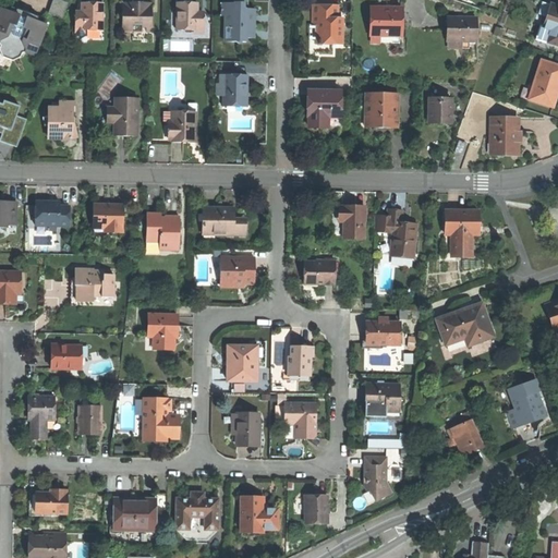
[(53,0),(49,14),(63,20),(69,3),(59,0),(53,0)]
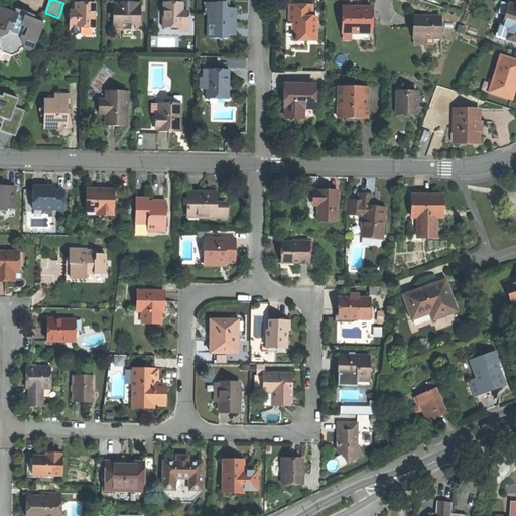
[(173,2),(164,2),(163,25),(181,25),(181,22),(189,22),(189,10),(183,10),(183,2),(173,2)]
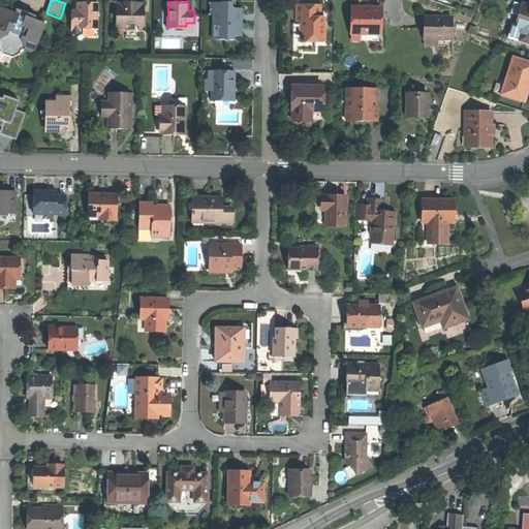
[(88,3),(78,3),(78,10),(74,10),(74,24),(83,24),(83,28),(97,28),(98,3),(88,3)]
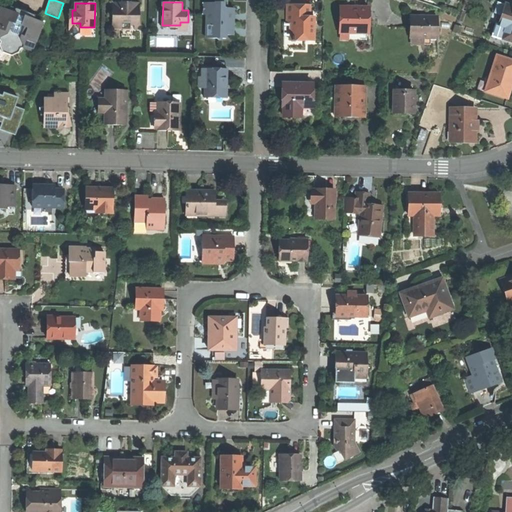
[(127,3),(115,3),(115,4),(113,4),(113,28),(131,28),(131,22),(135,22),(135,28),(139,28),(139,24),(141,24),(141,11),(139,11),(139,3),(127,3)]
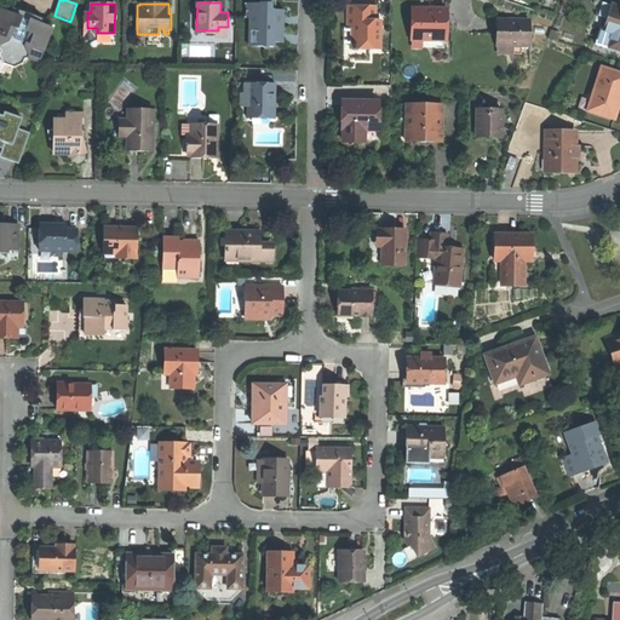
[(603,16),(609,18),(613,5),(607,4),(603,16)]
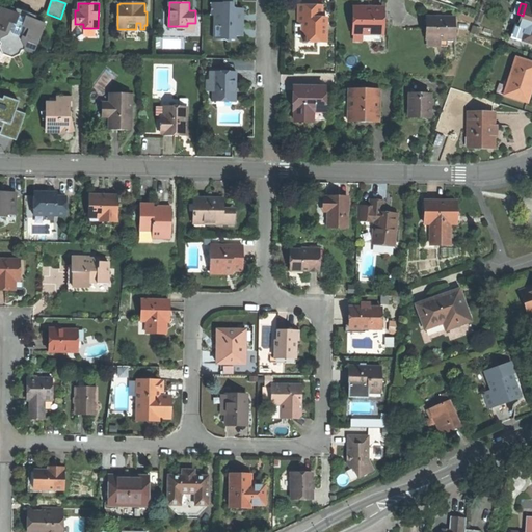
[(222,4),(212,4),(212,5),(213,5),(213,14),(212,14),(212,17),(215,17),(219,17),(219,27),(222,27),(222,40),(225,40),(228,43),(230,43),(231,41),(236,41),(236,36),(243,36),(243,28),(246,27),(246,25),(244,24),(244,15),(243,15),(243,11),(245,11),(245,9),(234,9),(234,4),(222,4)]
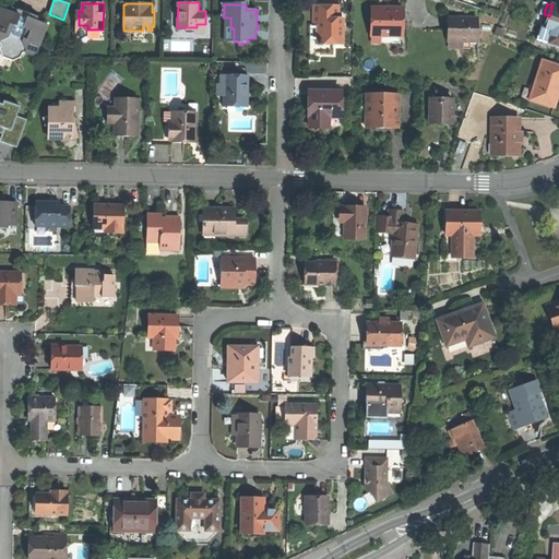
[(558,7),(552,4),(549,16),(546,28),(558,32),(558,7)]
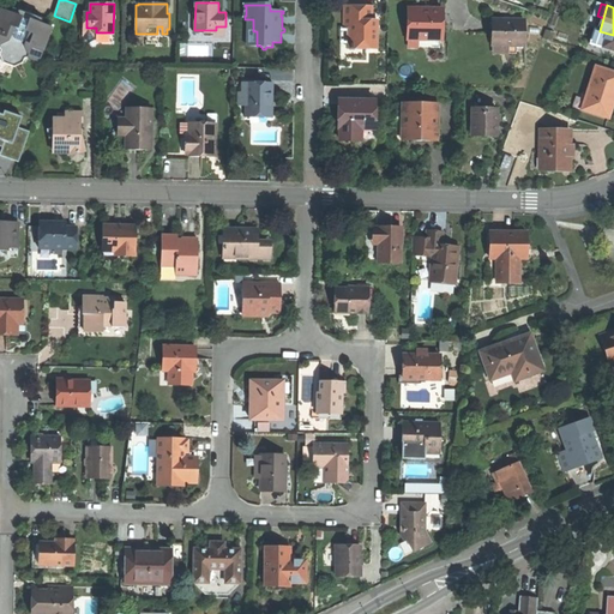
[(360,6),(347,6),(347,28),(353,28),(353,40),(349,40),(349,48),(377,48),(377,26),(371,26),(372,6),(360,6)]
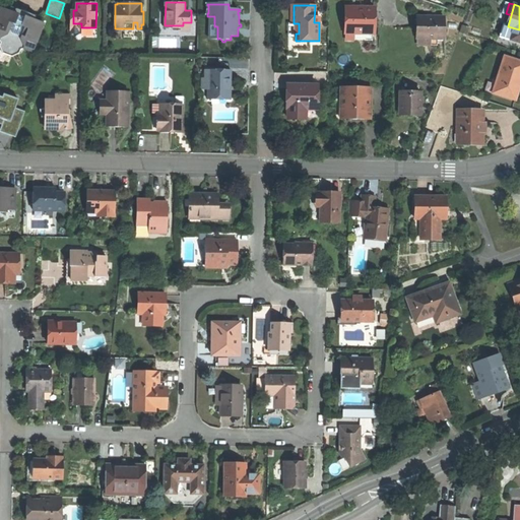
[(14,9),(10,7),(8,12),(1,9),(0,10),(0,42),(1,44),(0,45),(0,48),(3,54),(12,57),(19,54),(20,50),(24,49),(34,52),(40,33),(39,33),(42,24),(34,21),(36,16),(30,14),(24,14),(22,13),(19,12),(14,9)]
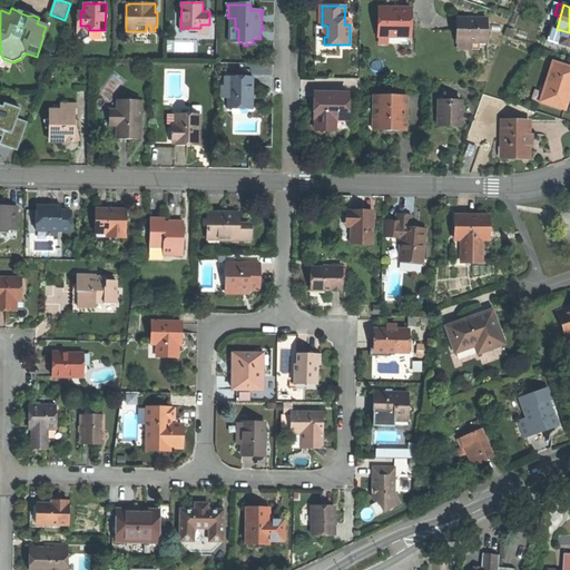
[(395,8),(380,8),(379,37),(390,37),(411,37),(412,8),(395,8)]
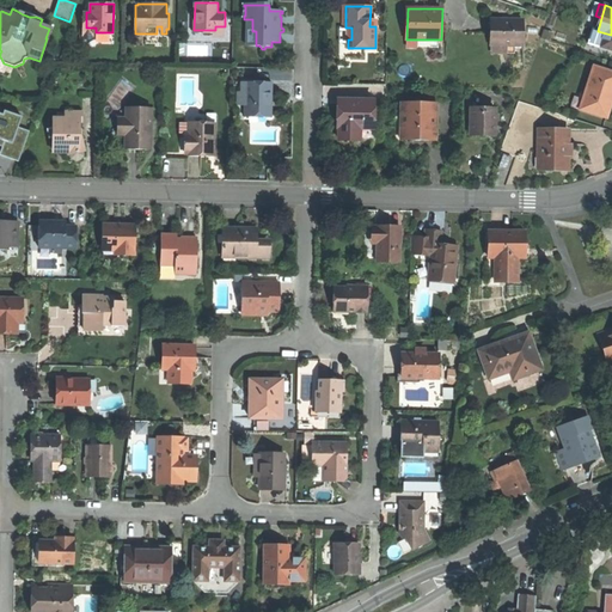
[(592,29),(598,31),(601,18),(595,16),(592,29)]
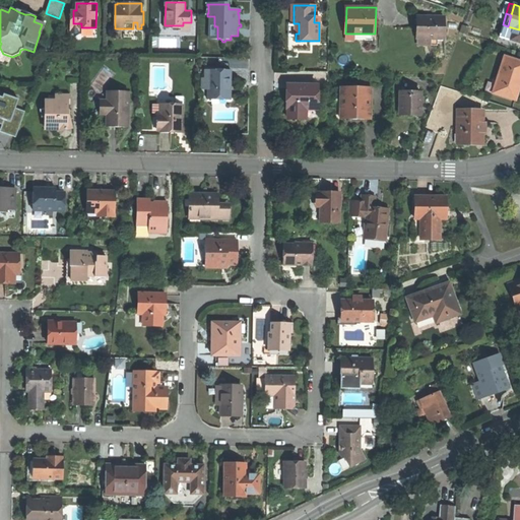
[(430,16),(417,16),(417,39),(431,39),(445,39),(444,15),(430,16)]
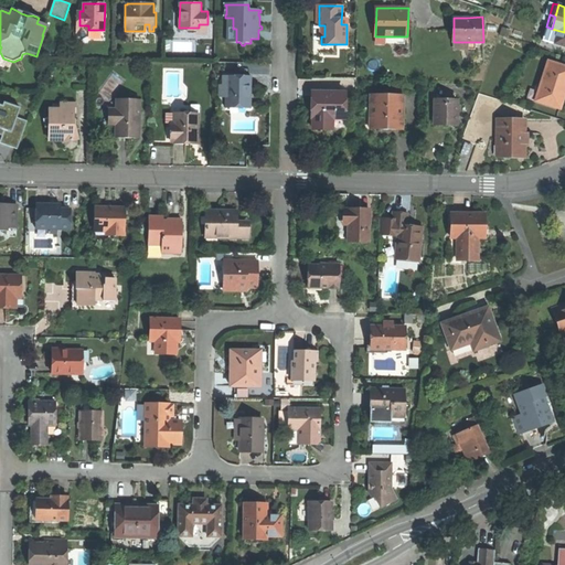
[(564,66),(550,62),(536,100),(561,108),(564,93),(564,66)]
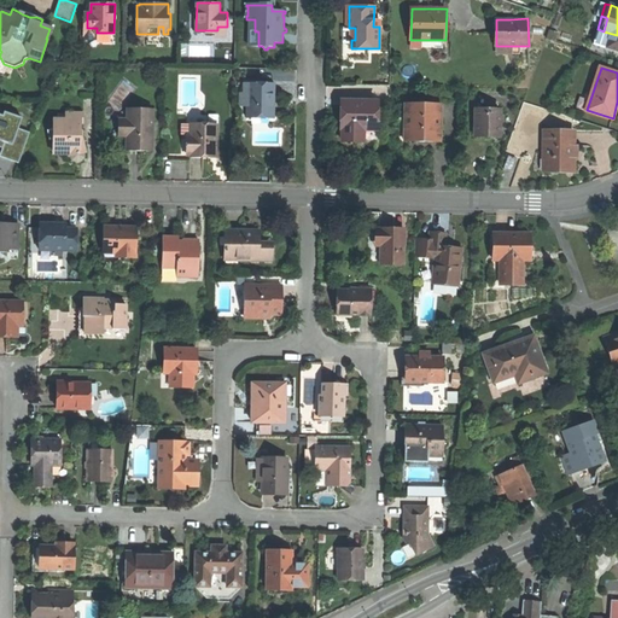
[(248,117),(274,118),(275,103),(275,85),(249,83),(248,117)]
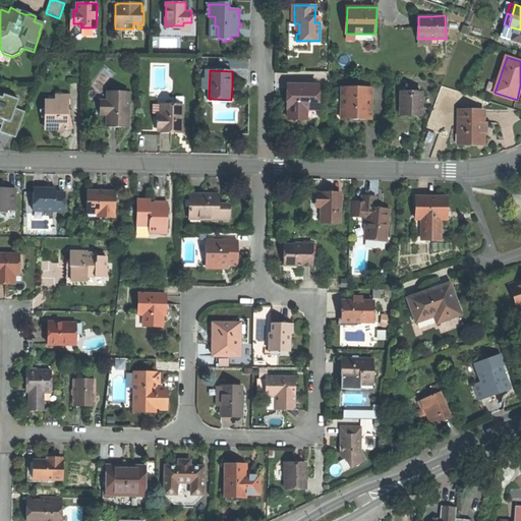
[(319,85),(287,84),(287,97),(287,108),(289,108),(289,119),(299,119),(300,109),(306,109),(317,109),(319,85)]
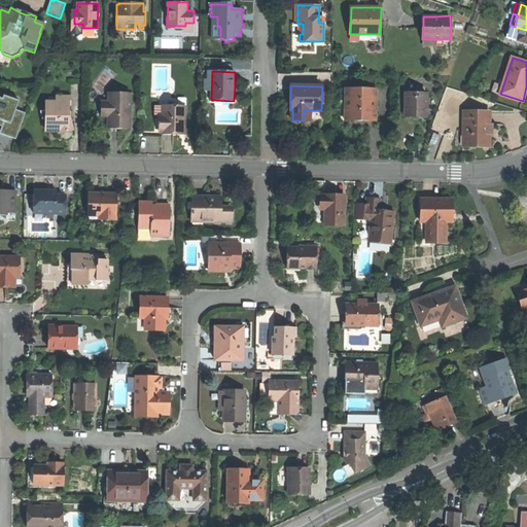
[(345,88),(345,114),(357,115),(357,120),(365,120),(375,120),(376,89),(345,88)]
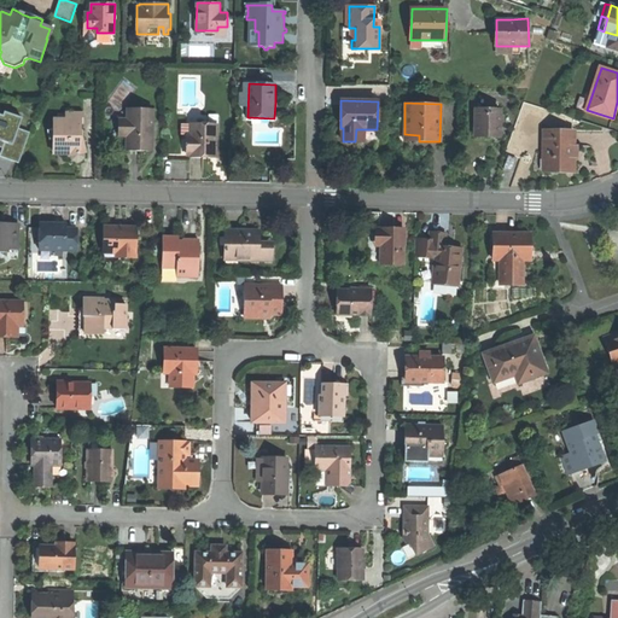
[(140,151),(152,151),(153,109),(127,109),(127,120),(118,120),(117,136),(126,136),(126,151),(140,151)]
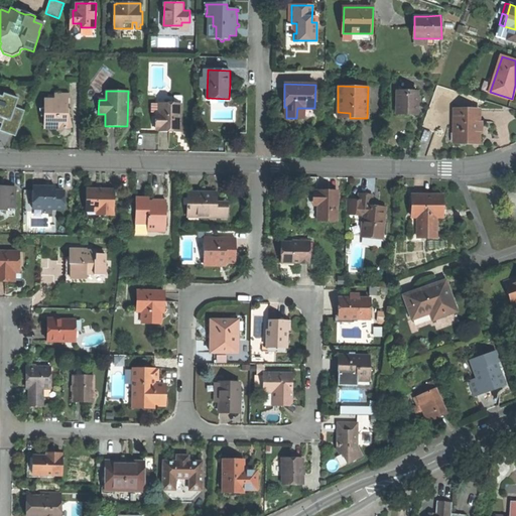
[(398,92),(397,114),(407,114),(417,114),(418,92),(398,92)]
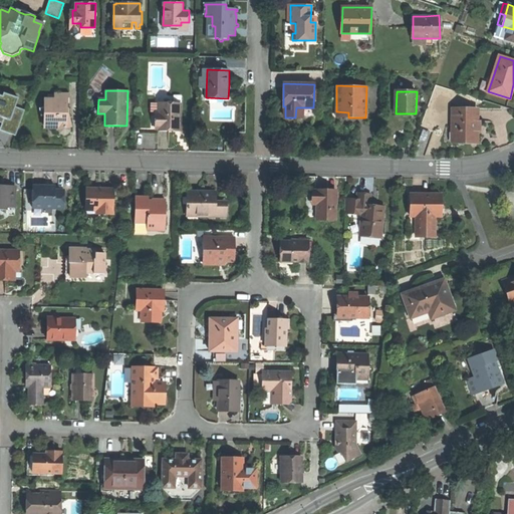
[(0,127),(0,130),(15,136),(24,110),(16,107),(19,98),(4,93),(3,96),(0,94),(0,116),(4,118),(0,127)]
